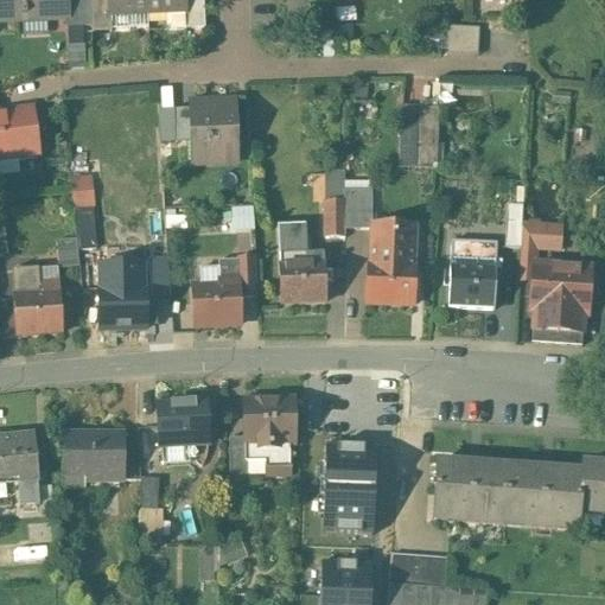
[(0,0),(0,18),(24,19),(24,13),(64,12),(67,12),(65,0),(0,0)]
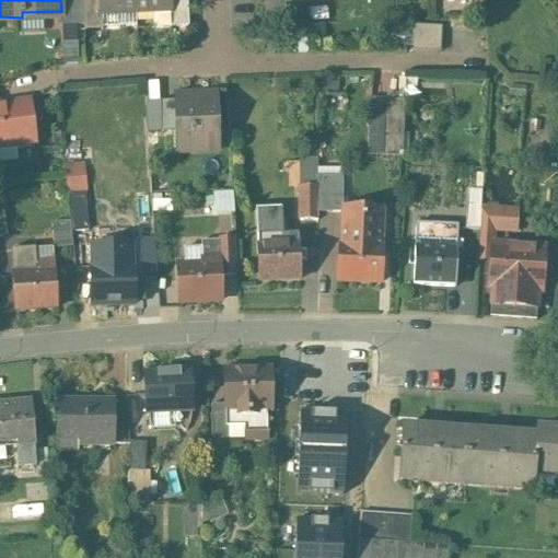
[(60,0),(61,11),(59,11),(59,22),(83,22),(82,0),(60,0)]
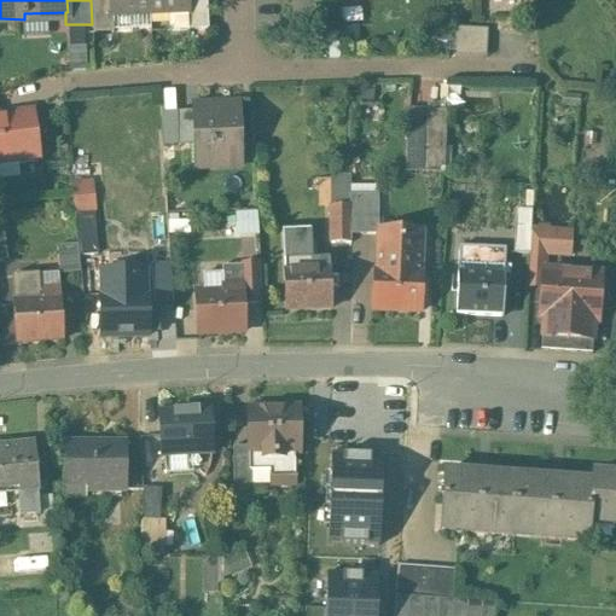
[(91,0),(92,24),(114,25),(114,19),(111,19),(111,12),(110,0),(91,0)]
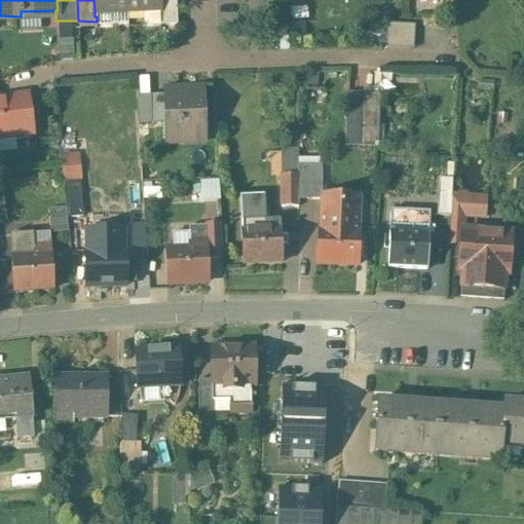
[(94,0),(95,10),(127,9),(126,0),(94,0)]
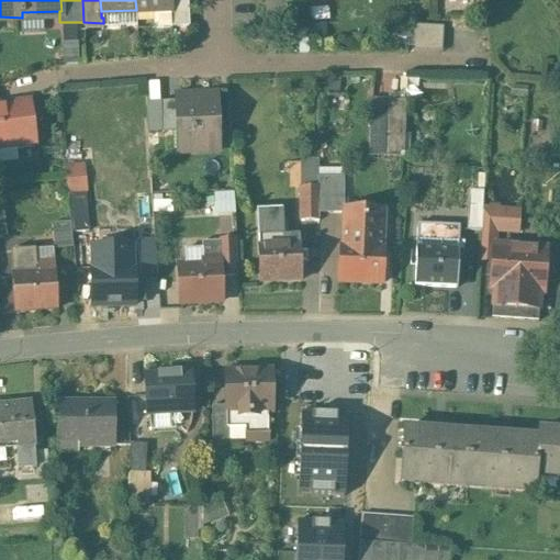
[(135,0),(136,10),(171,9),(170,0),(135,0)]
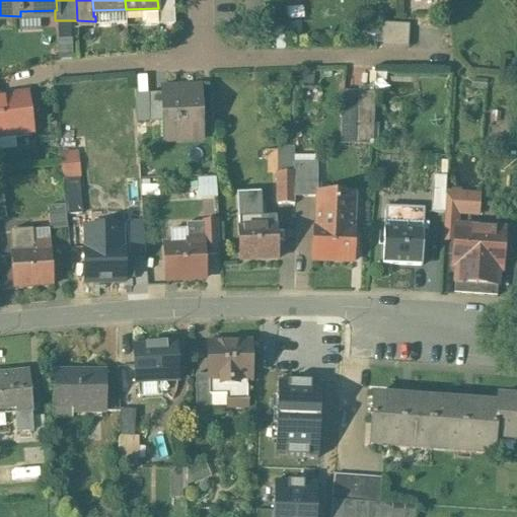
[(157,0),(158,8),(158,18),(175,18),(173,0),(157,0)]
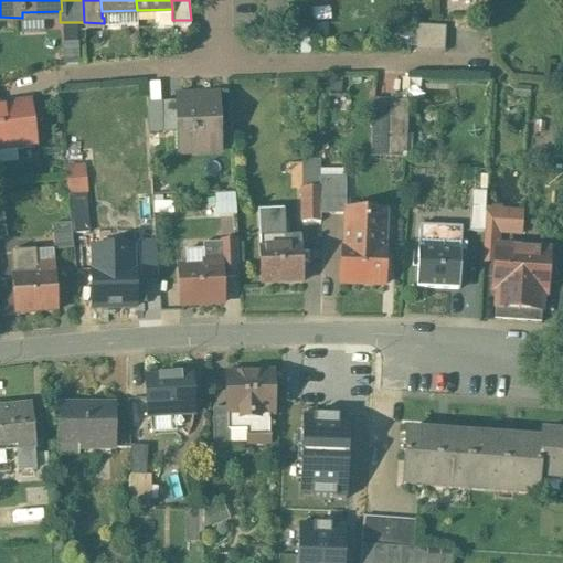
[(445,22),(415,23),(416,51),(445,50),(445,22)]
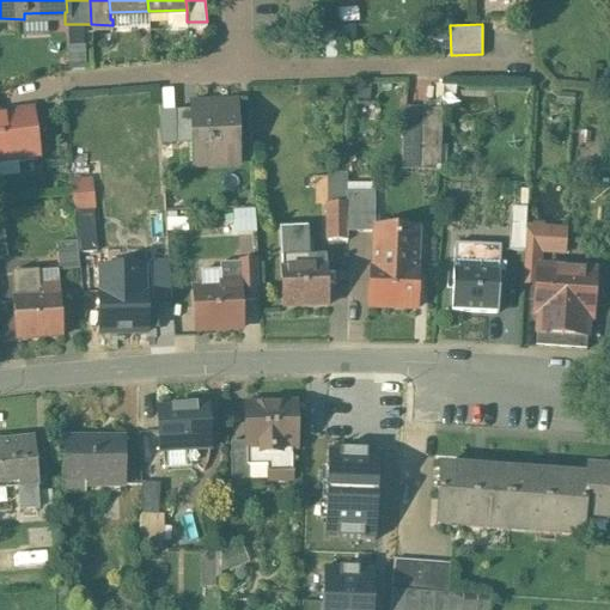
[(218,104),(193,105),(194,140),(208,140),(209,162),(239,160),(237,97),(218,98),(218,104)]
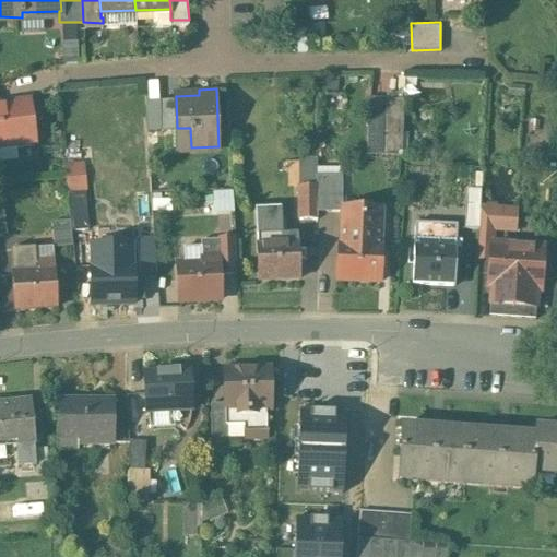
[(404,95),(384,95),(383,139),(404,139),(404,95)]
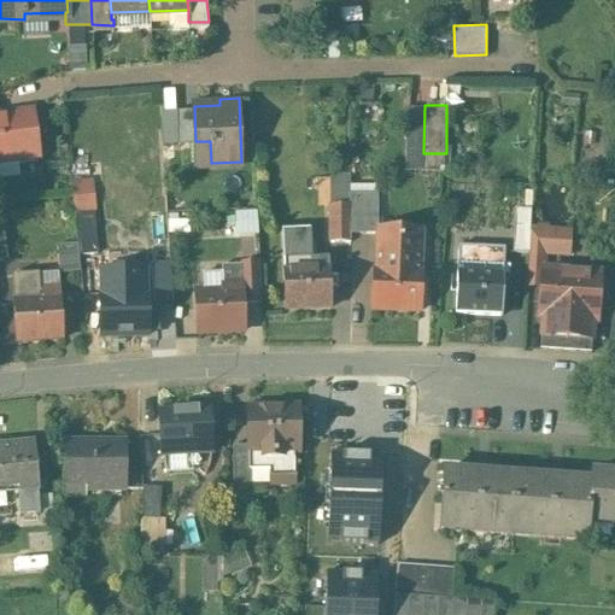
[(195,141),(194,106),(177,106),(179,142),(195,141)]
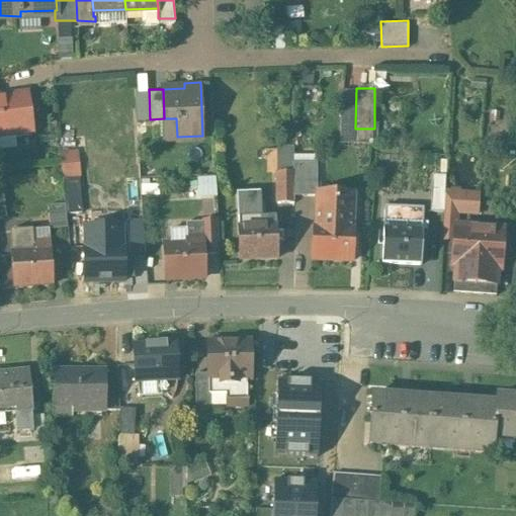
[(0,95),(0,134),(32,132),(28,92),(0,95)]
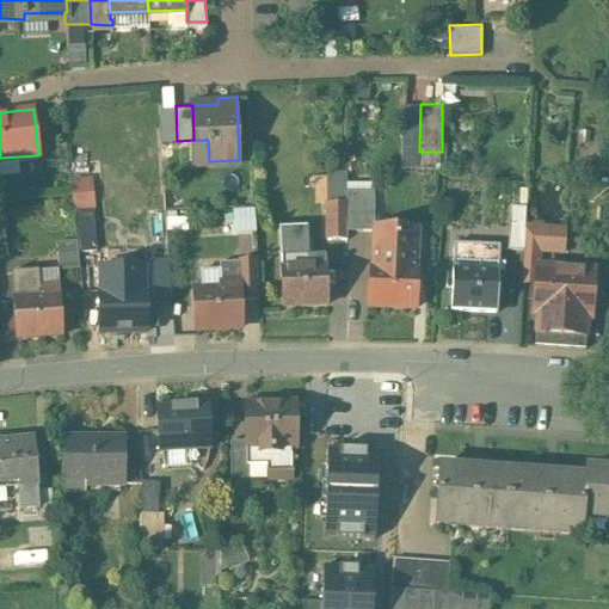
[(348,198),(348,188),(346,171),(327,172),(327,198),(348,198)]
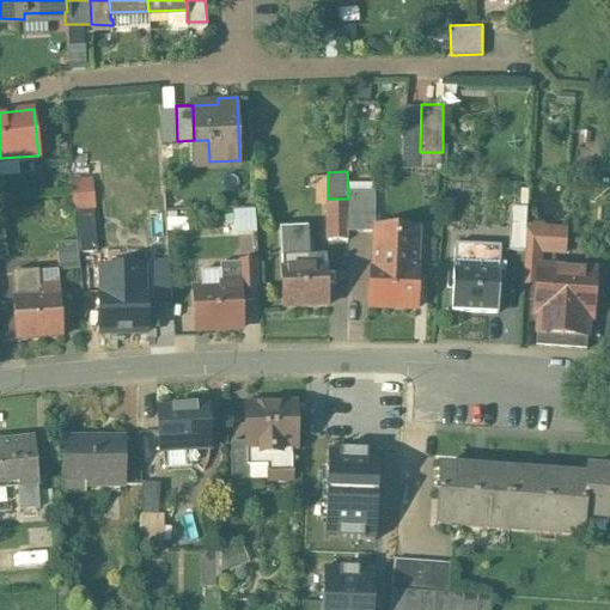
[(96,174),(77,175),(78,203),(97,202),(96,174)]
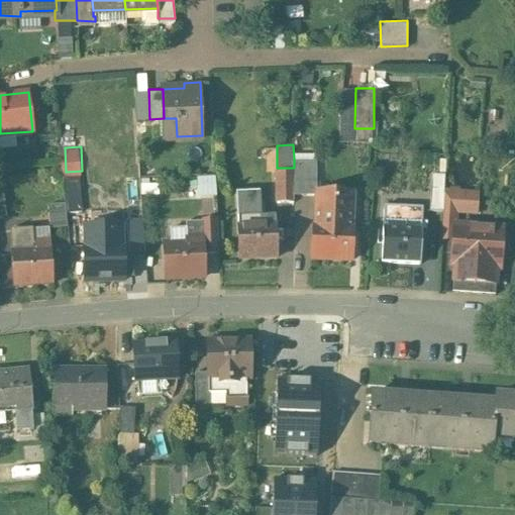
[(295,190),(315,190),(315,159),(294,159),(294,168),(295,190)]
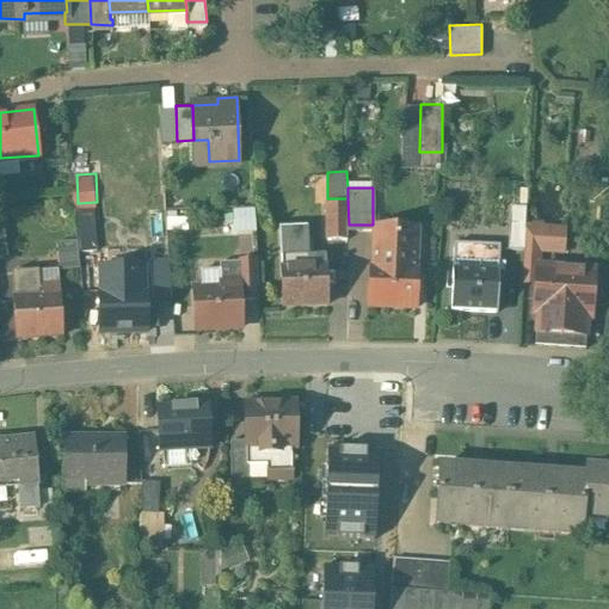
[(348,198),(327,198),(328,235),(346,235),(345,225),(349,225),(348,198)]
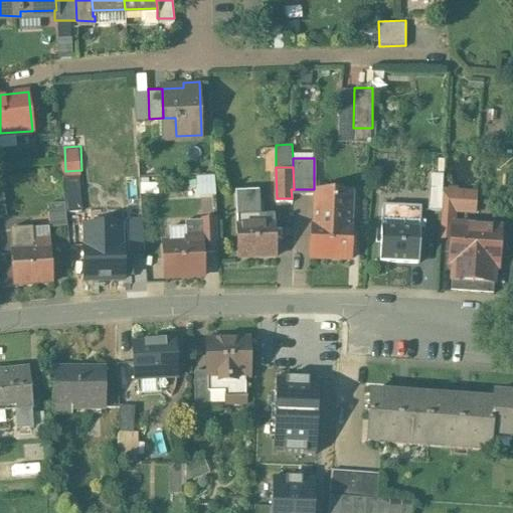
[(217,173),(191,175),(192,194),(218,192),(217,173)]
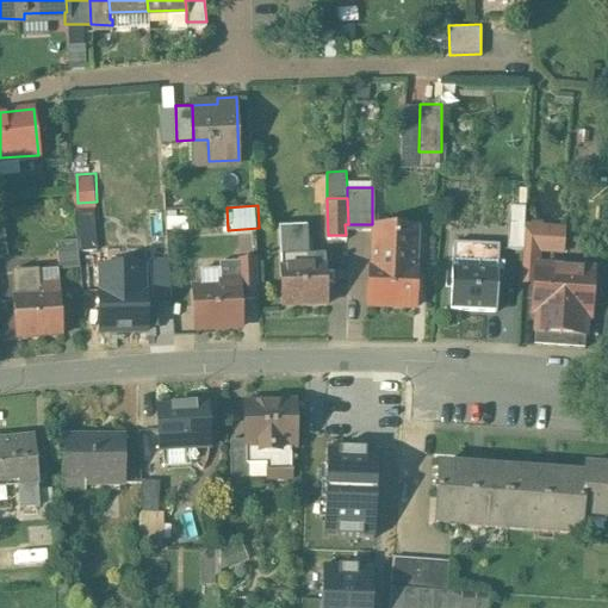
[(94,208),(74,209),(78,249),(98,248),(94,208)]
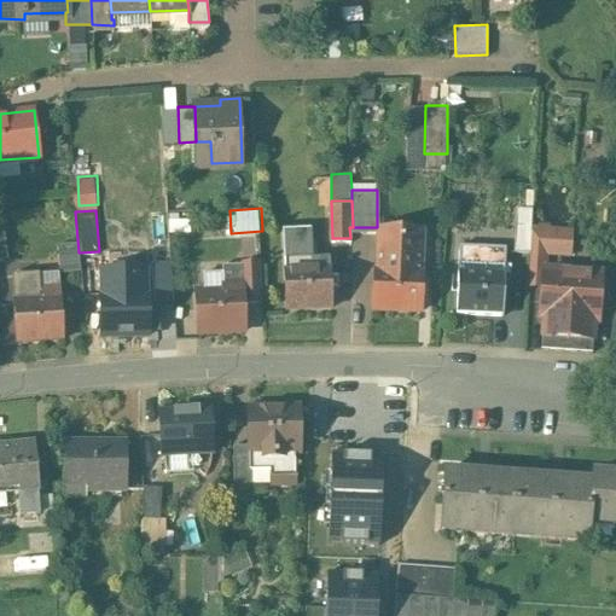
[(515,248),(532,249),(532,228),(533,221),(516,221),(515,248)]
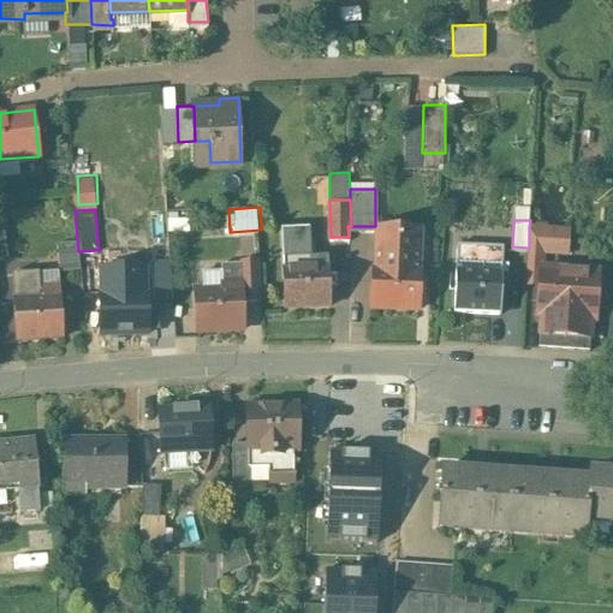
[(309,225),(281,225),(285,304),(329,303),(328,285),(338,285),(338,271),(328,271),(328,255),(310,255),(309,225)]
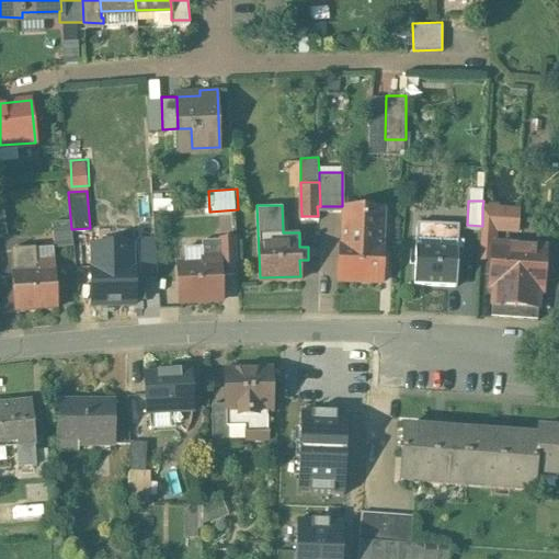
[(383,206),(342,206),(339,278),(381,280),(383,206)]
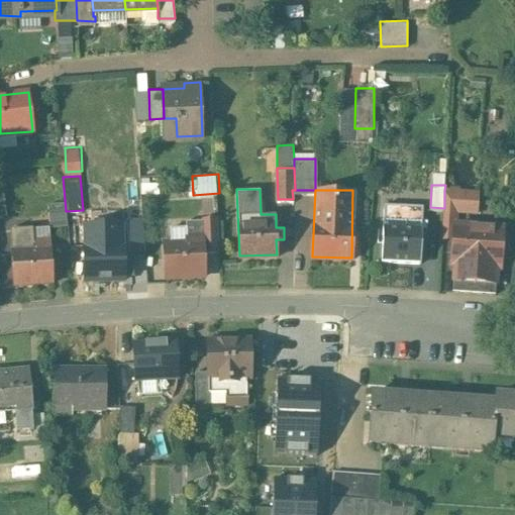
[(444,191),(444,208),(454,209),(454,206),(476,207),(477,192),(444,191)]
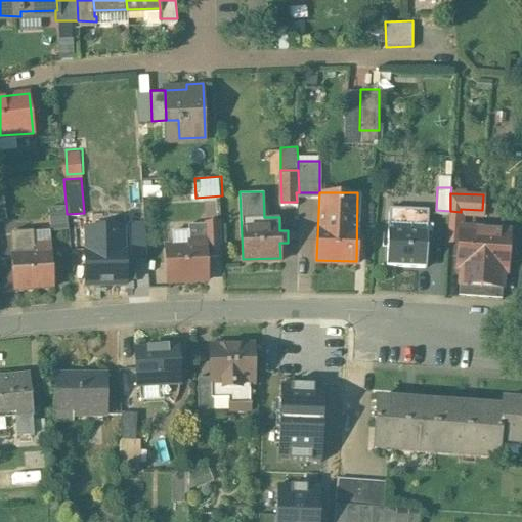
[(460,238),(461,227),(461,212),(450,211),(448,237),(460,238)]
